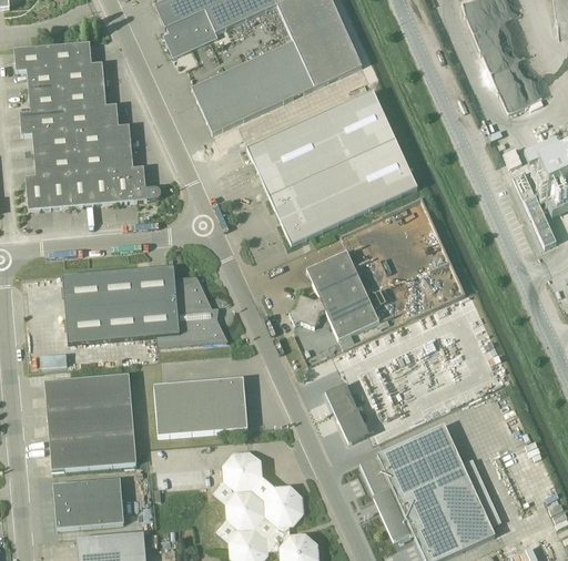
[(191,85),(212,132),(314,85),(361,64),(332,0),(160,0),(154,2),(166,31),(162,32),(173,55),(217,36),(215,30),(276,3),(293,40),(191,85)]
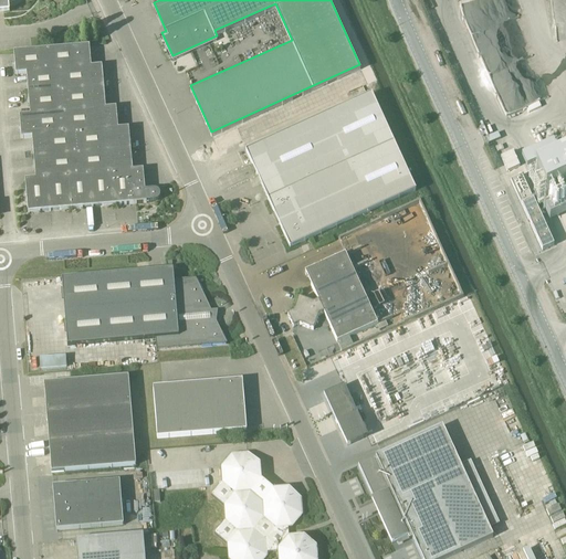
[(154,185),(149,185),(145,186),(143,164),(133,165),(128,123),(118,124),(116,102),(105,103),(102,61),(91,62),(90,40),(13,46),(16,70),(27,69),(30,109),(19,111),(21,133),(32,132),(35,173),(24,175),(28,208),(152,197),(155,196),(157,194),(159,192),(160,190),(159,187),(157,186),(154,185)]
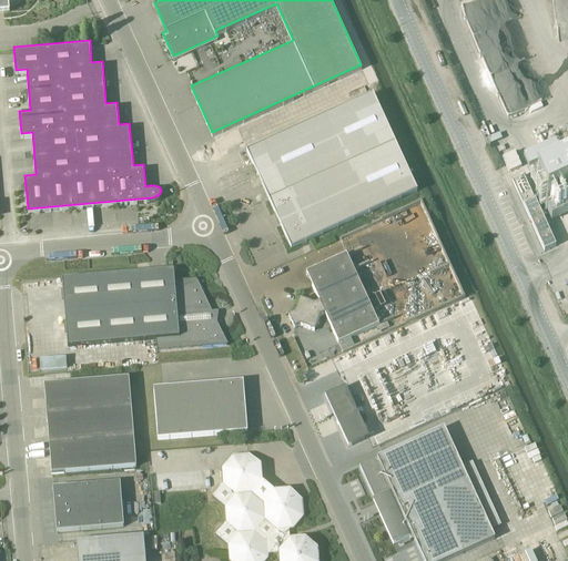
[(417,185),(373,89),(246,146),(291,243),(417,185)]
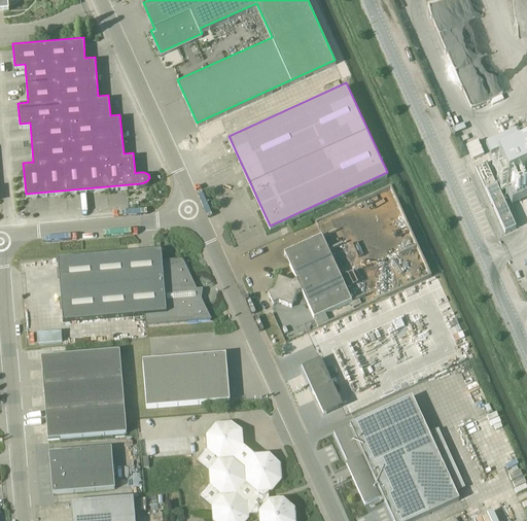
[(486,158),(475,163),(504,229),(516,223),(486,158)]
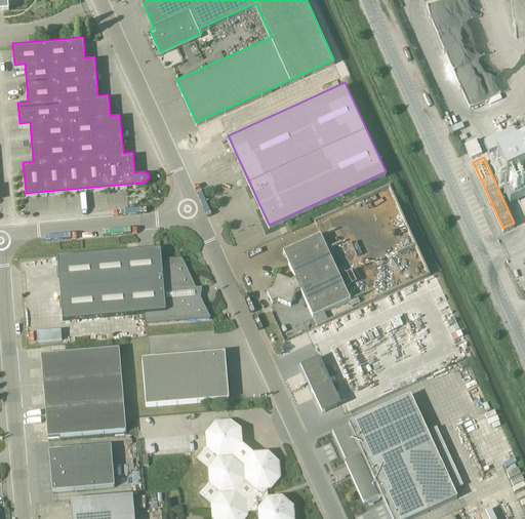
[(273,285),(267,287),(272,298),(278,296),(290,301),(295,288),(300,285),(313,313),(350,295),(320,231),(283,247),(295,275),(290,277),(277,272),(273,285)]
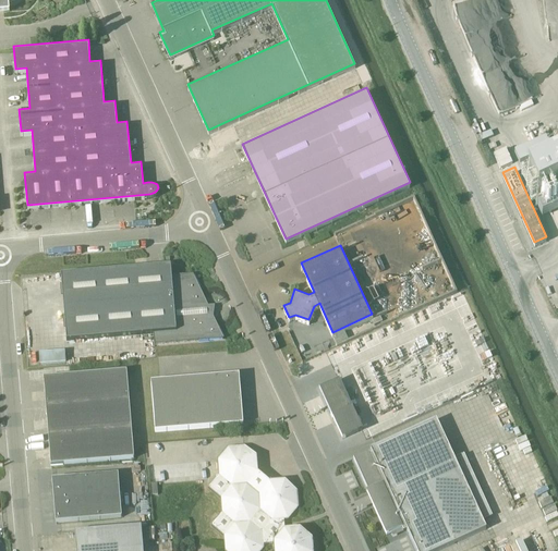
[(209,303),(193,269),(171,271),(170,260),(165,260),(157,261),(148,262),(61,270),(67,335),(154,328),(154,339),(223,333),(214,313),(215,305),(216,302),(209,303)]
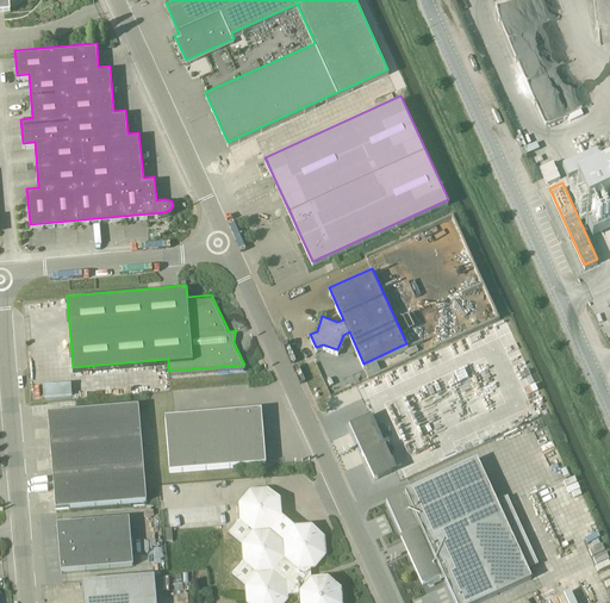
[(74,378),(45,379),(45,391),(74,390),(74,378)]
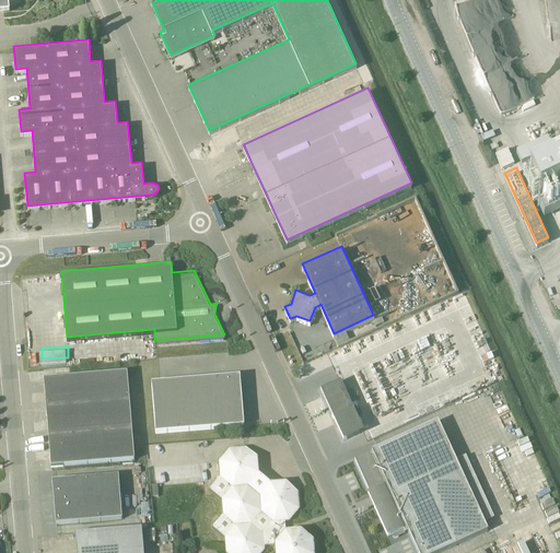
[(44,374),(50,462),(135,455),(127,367),(44,374)]
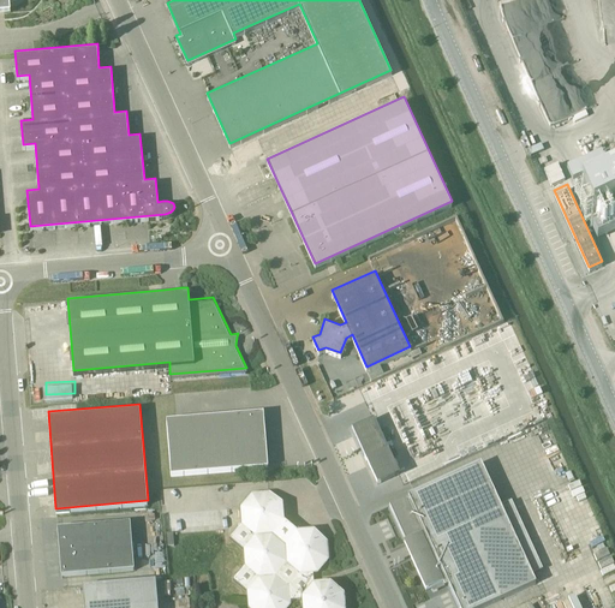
[(268,463),(263,407),(166,416),(171,471),(268,463)]
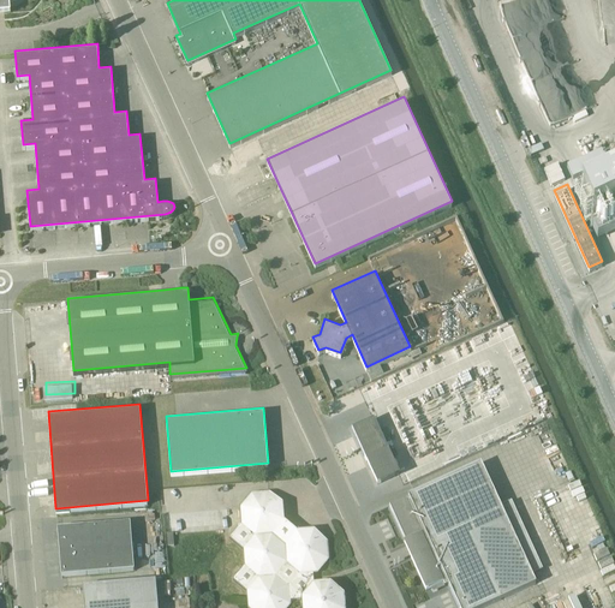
[(371,453),(381,476),(399,468),(384,436),(378,425),(374,413),(356,421),(358,425),(353,427),(366,456),(371,453)]
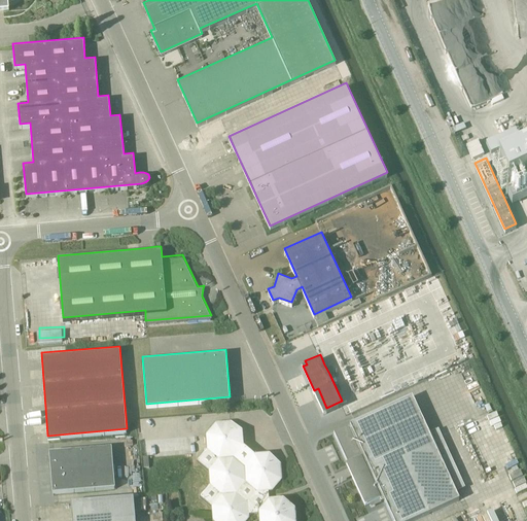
[(330,361),(324,365),(329,374),(335,372),(330,361)]
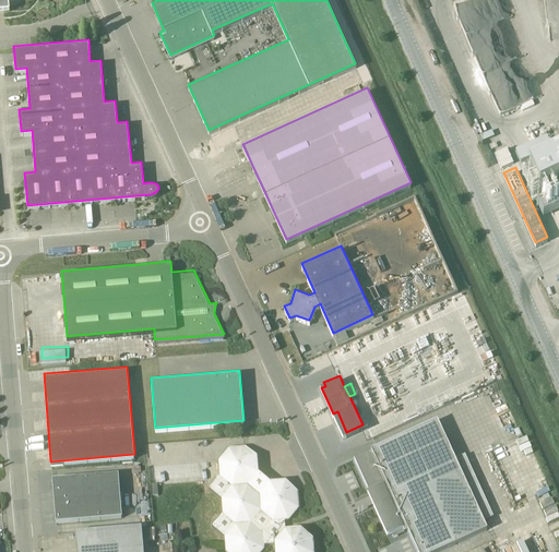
[(369,488),(387,480),(393,494),(391,496),(390,494),(373,503),(387,531),(391,529),(393,532),(407,526),(419,551),(426,551),(487,525),(437,415),(370,445),(372,448),(368,451),(367,448),(354,455),(369,488)]
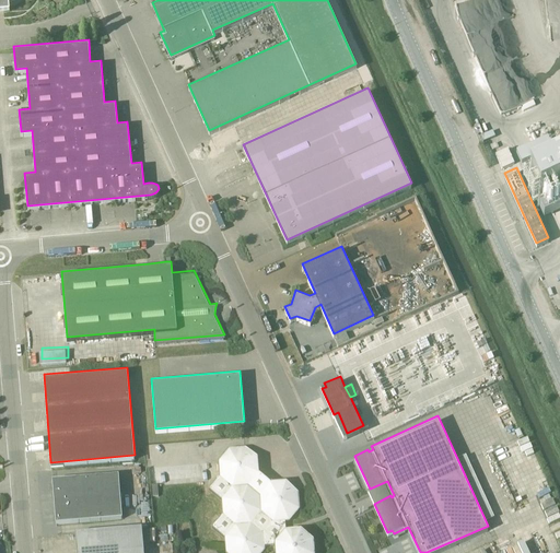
[(313,552),(315,552),(313,536),(301,525),(286,526),(284,517),(289,516),(300,504),(299,487),(286,477),(270,478),(258,468),(257,453),(245,442),(229,444),(218,456),(219,471),(209,484),(221,494),(222,509),(212,521),(224,532),(225,548),(231,552),(257,552),(265,544),(265,540),(273,540),(275,552),(313,552)]
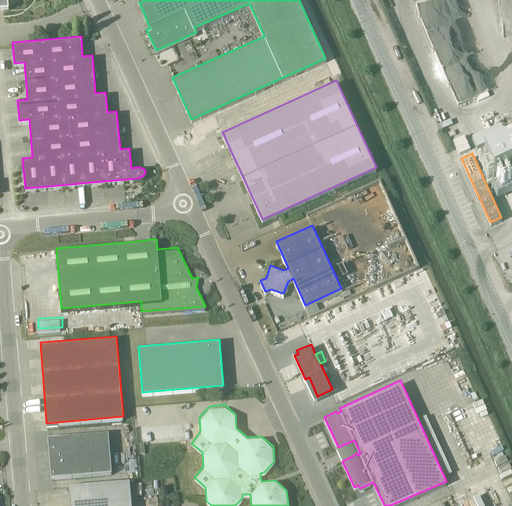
[(111,470),(108,430),(47,435),(51,475),(111,470)]
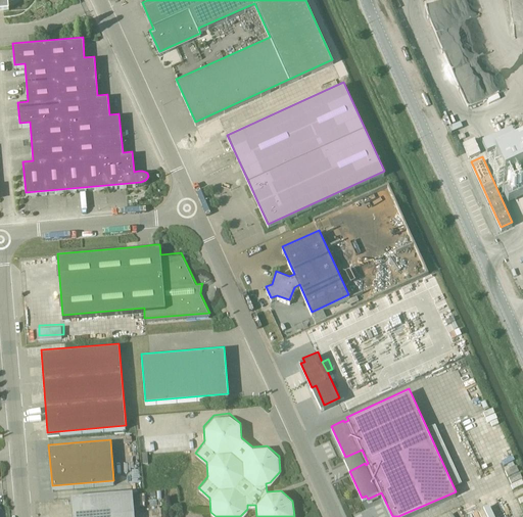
[(464,477),(458,466),(453,469),(458,480),(464,477)]
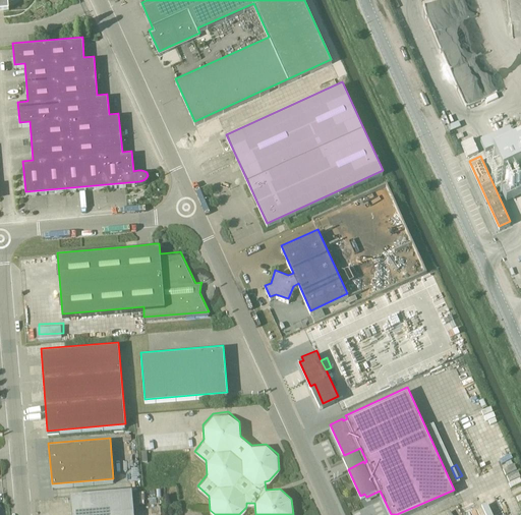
[(133,514),(133,506),(131,488),(69,493),(71,512),(71,514),(133,514)]
